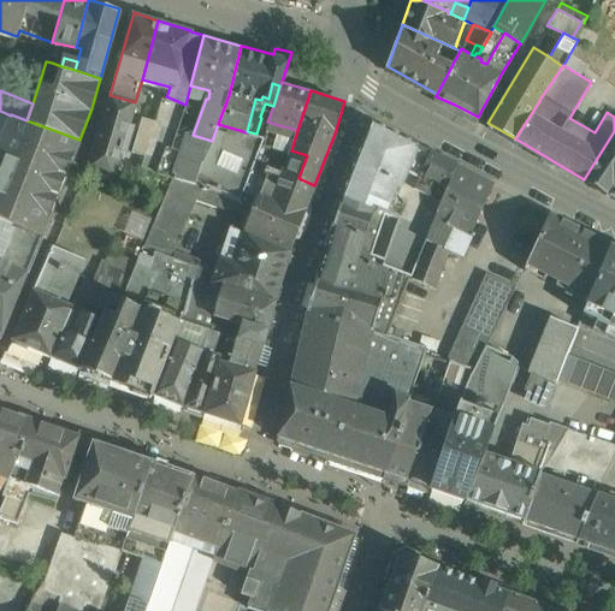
[(155,118),(142,114),(132,148),(146,153),(142,164),(157,170),(166,146),(171,147),(185,105),(166,96),(167,94),(164,94),(155,118)]
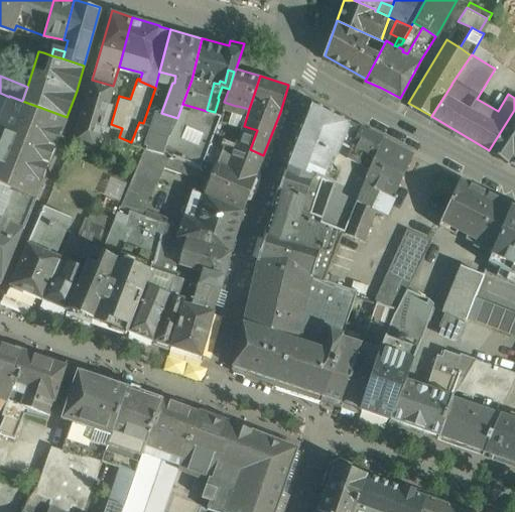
[(113,86),(92,80),(88,92),(75,139),(85,143),(95,147),(113,86)]
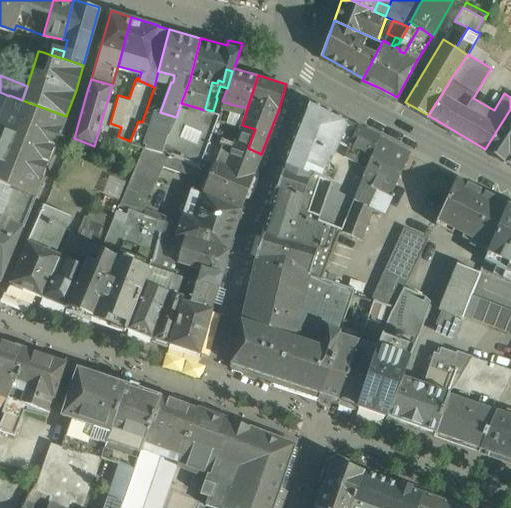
[(216,97),(217,98),(213,111),(219,113),(222,101),(227,88),(220,86),(216,97)]
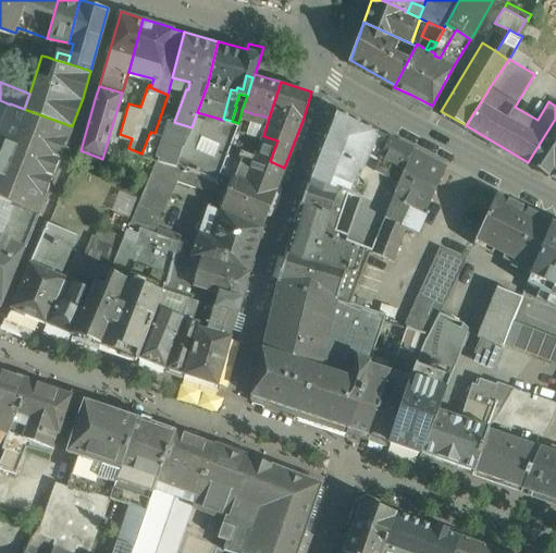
[(0,100),(0,127),(1,127),(10,105),(0,100)]
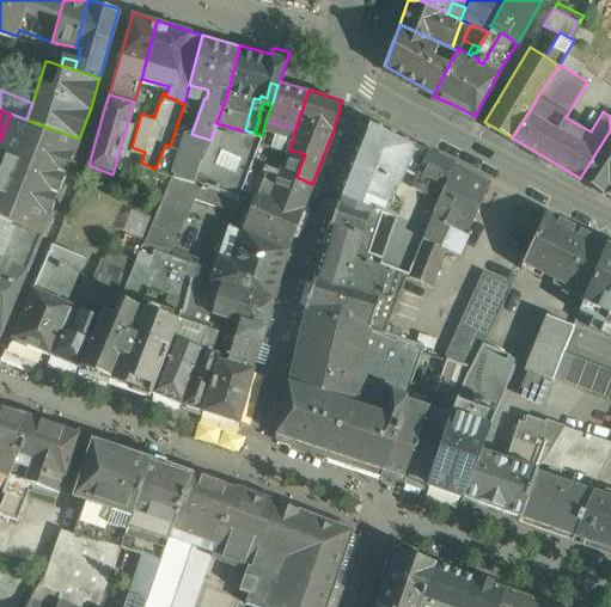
[(0,237),(34,252),(53,207),(79,139),(26,120),(11,114),(11,115),(1,140),(0,141),(0,237)]
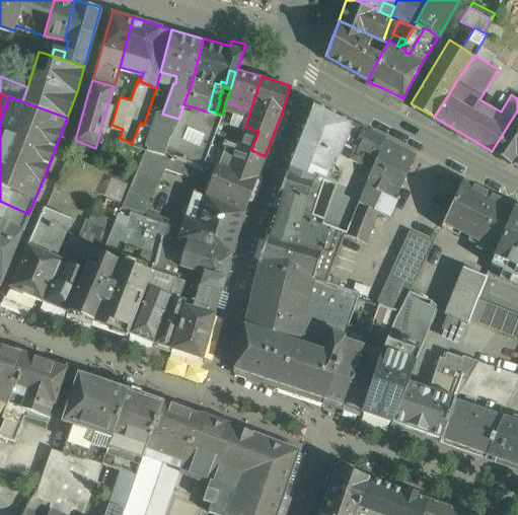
[(363,127),(316,102),(311,105),(289,164),(313,173),(314,172),(326,177),(337,153),(343,139),(355,145),(363,127)]
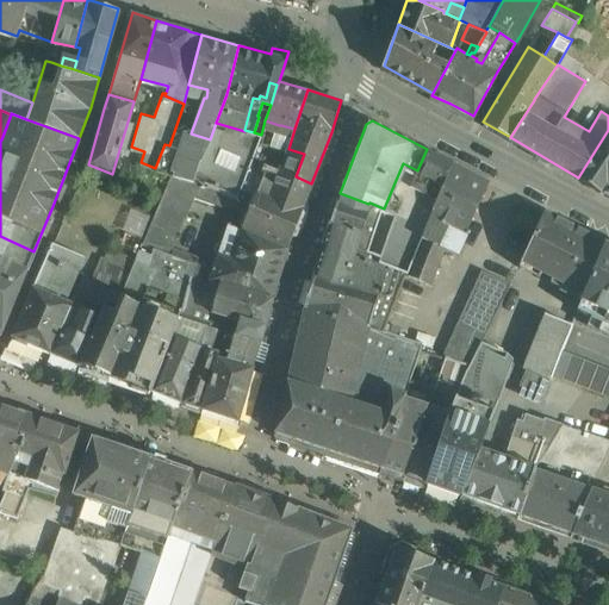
[(244,131),(216,123),(210,139),(202,158),(194,178),(222,188),(238,195),(250,166),(252,161),(259,141),(261,135),(254,132),(244,130),(244,131)]
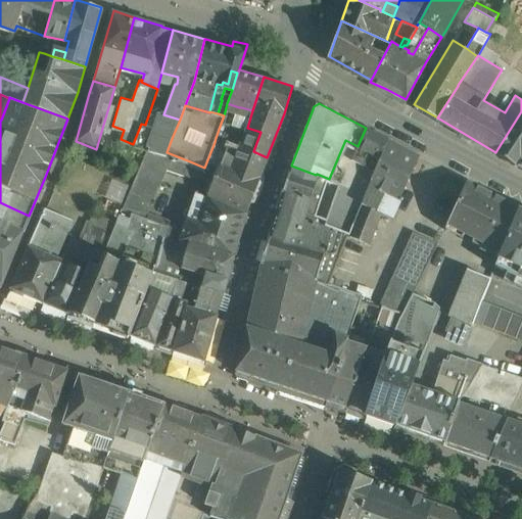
[(252,110),(241,107),(235,126),(246,130),(247,128),(252,110)]
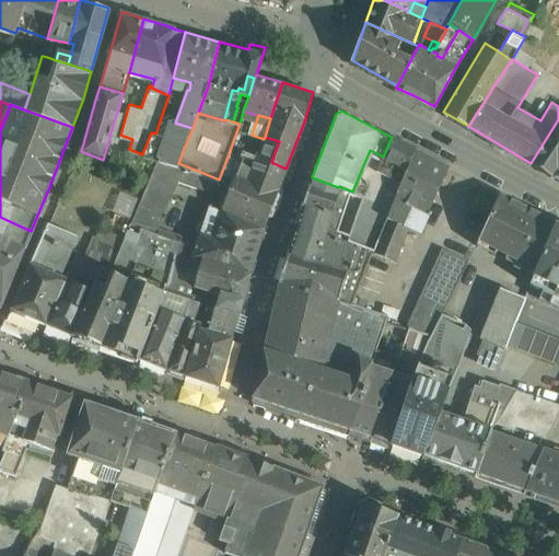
[(558,119),(531,163),(558,176),(558,119)]
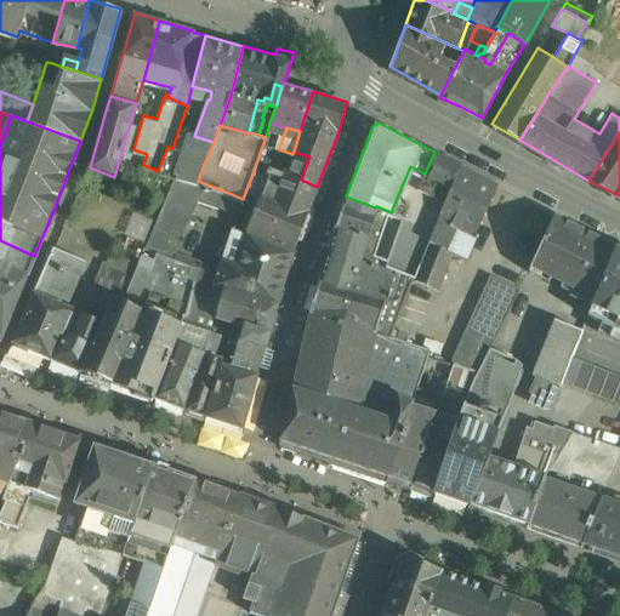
[(279,149),(263,143),(256,164),(255,169),(267,174),(269,165),(285,172),(288,167),(291,159),(293,154),(279,149)]
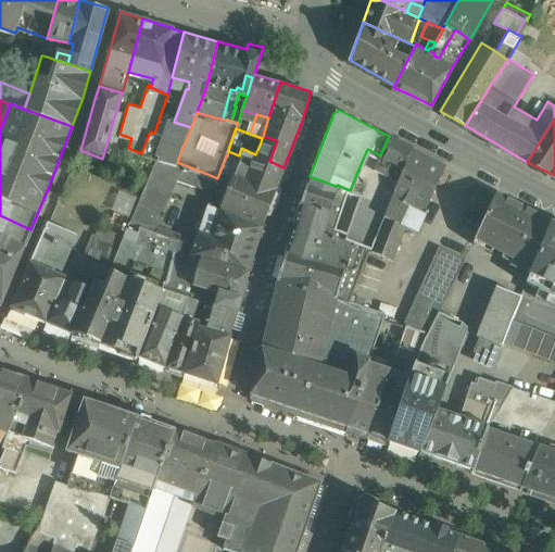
[(154,133),(150,132),(141,153),(156,159),(158,159),(165,137),(154,134),(154,133)]
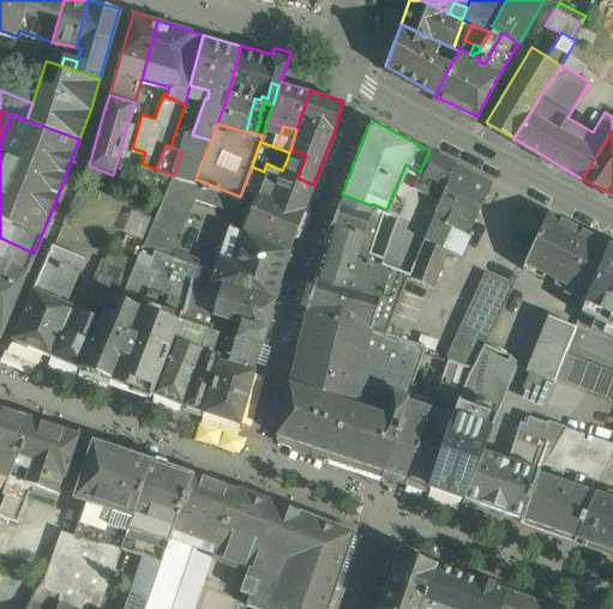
[(456,163),(430,150),(420,172),(413,187),(428,194),(434,179),(445,185),(448,181),(456,163)]
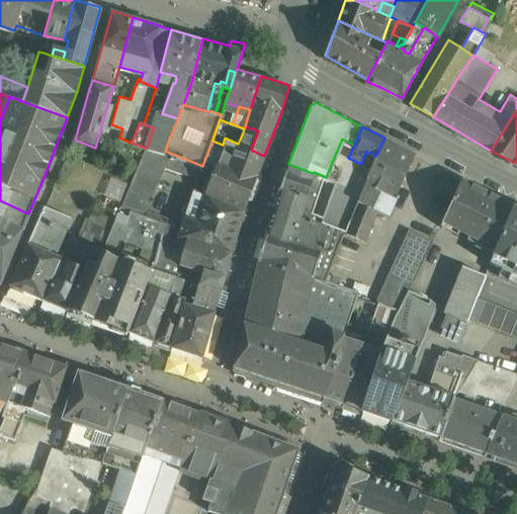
[(171,135),(154,130),(155,127),(154,127),(147,148),(164,153),(165,151),(171,135)]
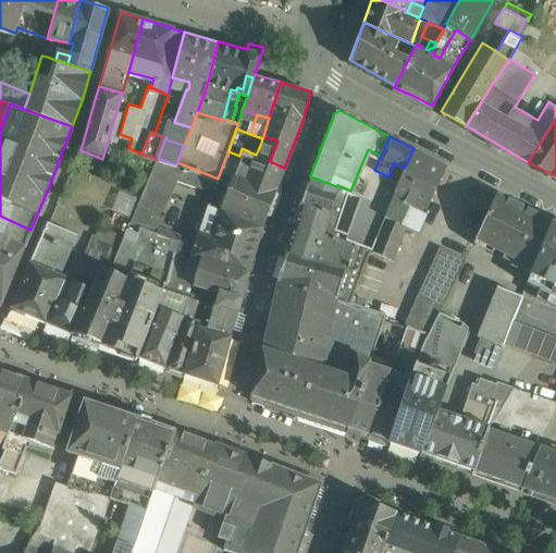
[(414,148),(406,164),(404,168),(398,182),(397,186),(387,209),(385,216),(398,221),(405,204),(422,213),(445,164),(414,148)]
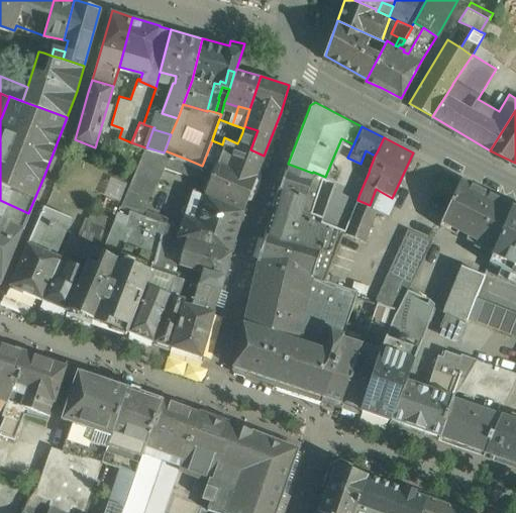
[(75,139),(73,139),(48,194),(61,199),(85,143),(75,139)]
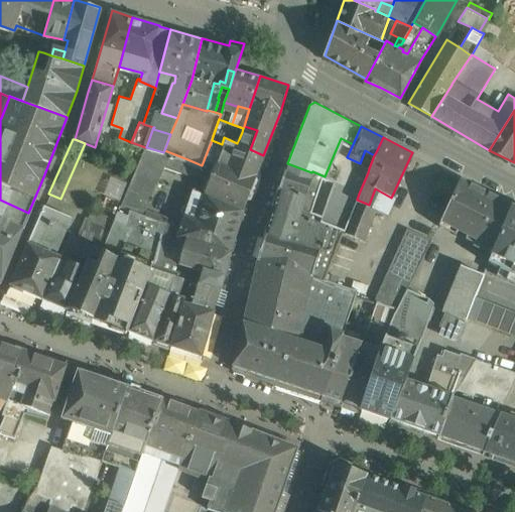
[(222,144),(212,140),(202,165),(210,170),(217,173),(219,168),(223,157),(227,146),(222,144)]
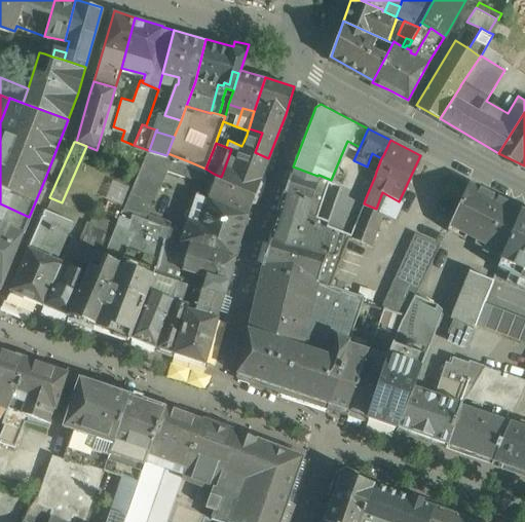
[(227,160),(263,174),(266,163),(231,149),(227,160)]
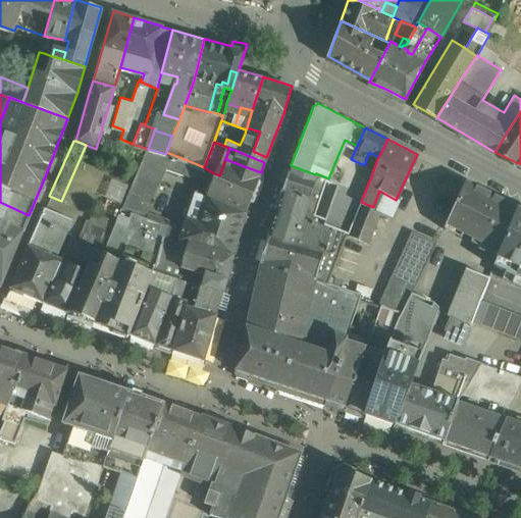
[(148,149),(147,149),(136,173),(160,184),(166,167),(184,173),(190,161),(166,152),(165,154),(148,149)]
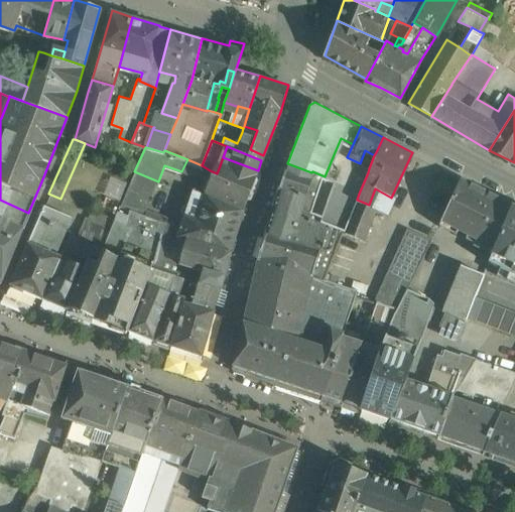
[(347,157),(335,152),(325,176),(335,180),(329,198),(323,215),(322,220),(345,228),(351,215),(352,216),(357,200),(359,194),(368,172),(369,168),(360,163),(347,157)]
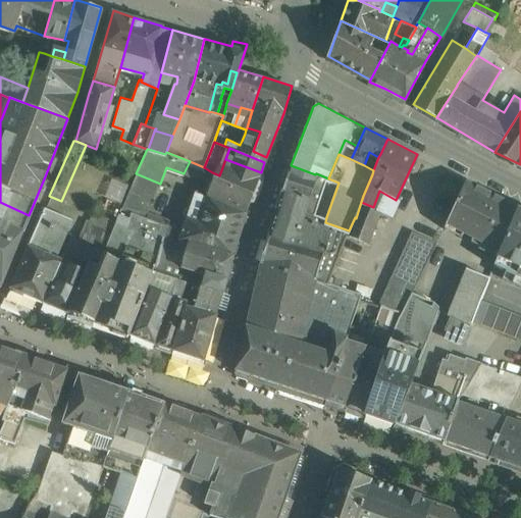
[(261,172),(225,159),(221,170),(256,185),(261,172)]
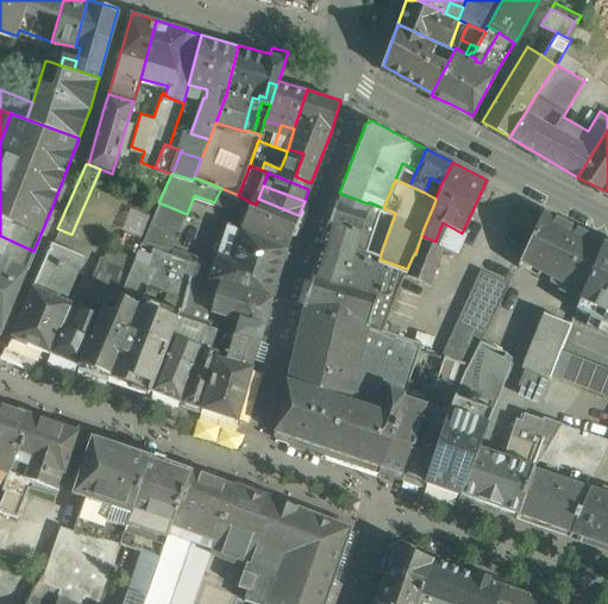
[(368,203),(339,193),(338,193),(338,194),(332,214),(331,214),(326,227),(327,227),(318,260),(359,276),(363,277),(399,290),(406,272),(407,269),(380,259),(381,253),(369,249),(375,228),(381,209),(368,203)]
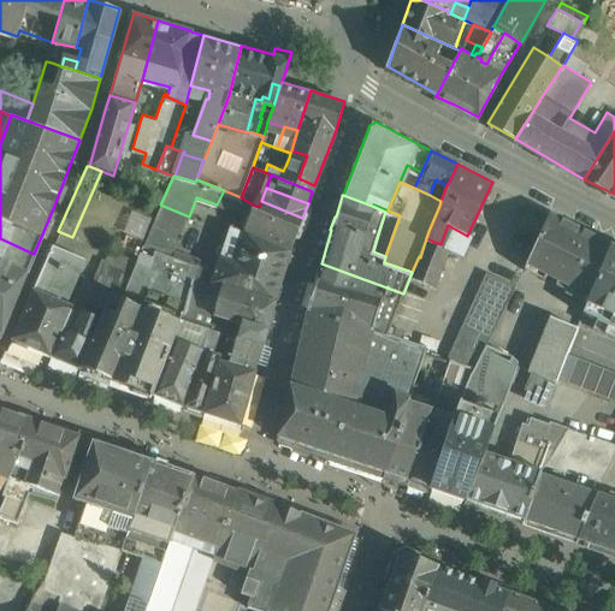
[(302,218),(261,201),(259,207),(250,203),(242,214),(297,232),(302,218)]
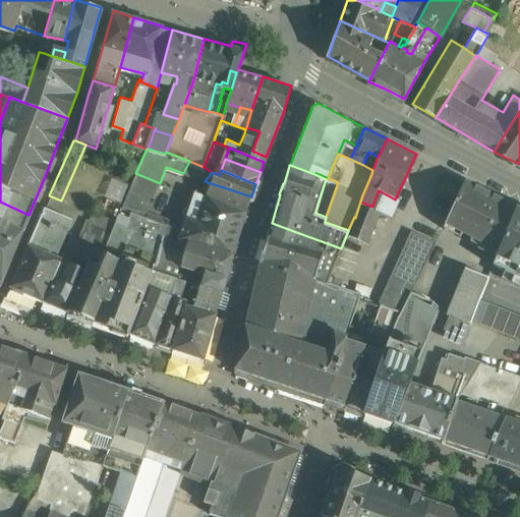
[(160,183),(135,173),(129,189),(154,199),(160,183)]
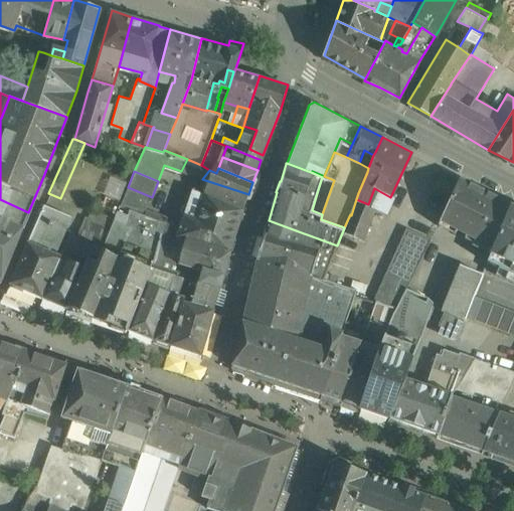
[(510,203),(460,177),(458,182),(439,222),(456,229),(458,225),(476,233),(474,237),(493,246),(510,203)]
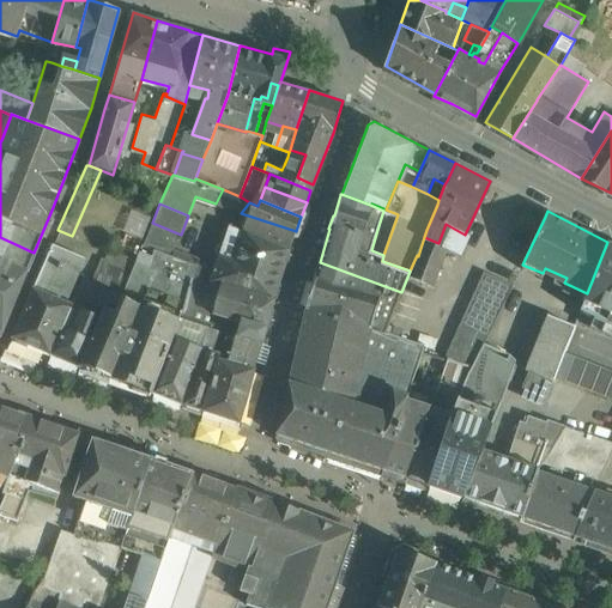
[(296,231),(241,213),(236,225),(290,248),(296,231)]
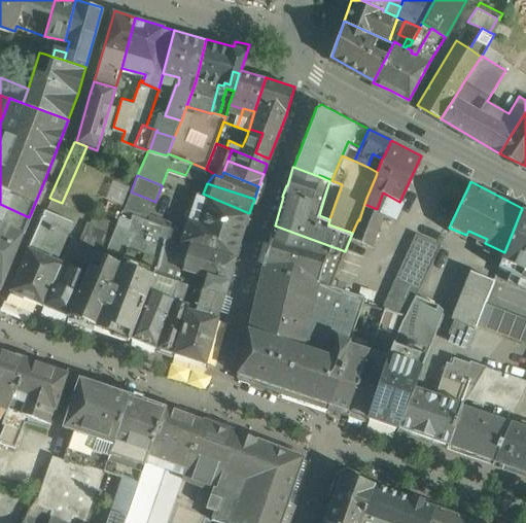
[(203,194),(197,190),(187,219),(188,219),(188,218),(243,235),(249,213),(203,194)]
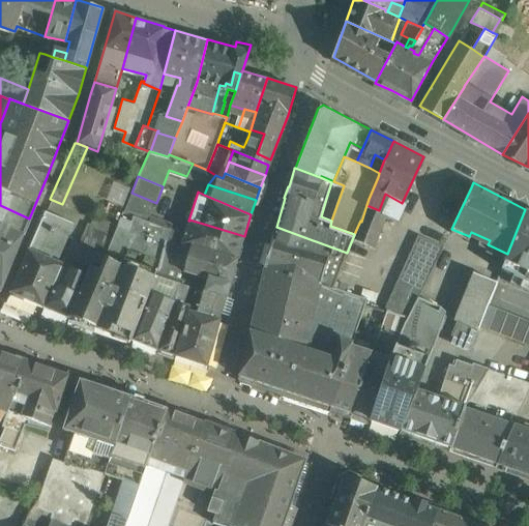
[(156,203),(131,193),(124,210),(134,213),(149,220),(156,203)]
